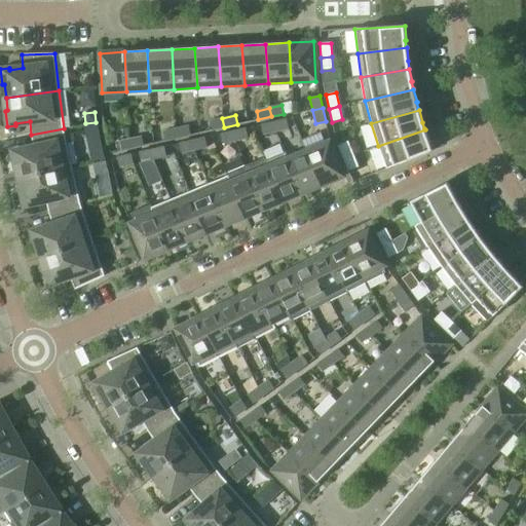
[(222,118),(210,121),(212,130),(224,127),(222,118)]
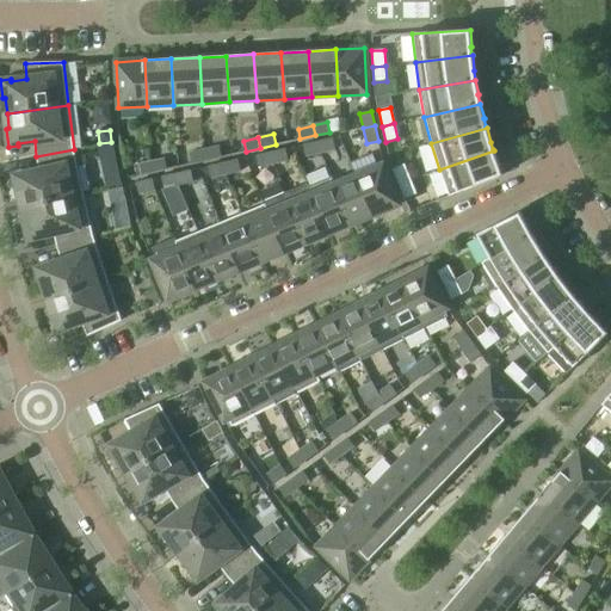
[(318,142),(320,154),(335,150),(333,139),(318,142)]
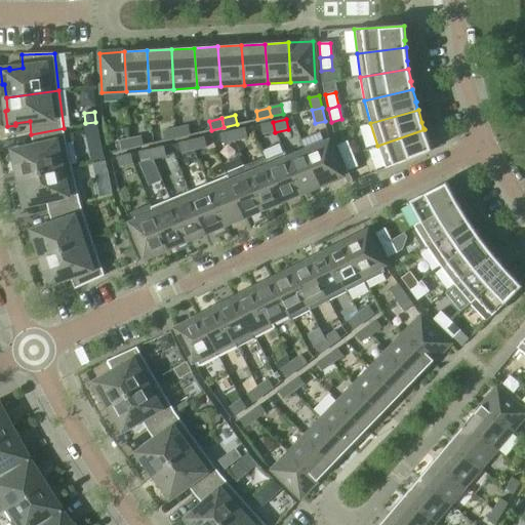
[(263,134),(275,132),(273,122),(260,125),(263,134)]
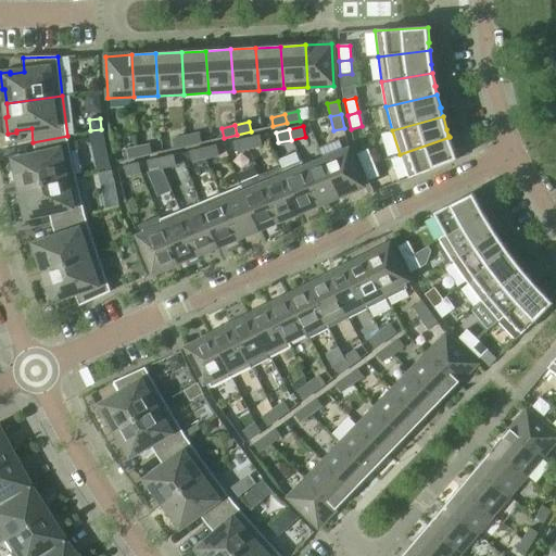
[(186,136),(186,146),(201,142),(199,134),(186,136)]
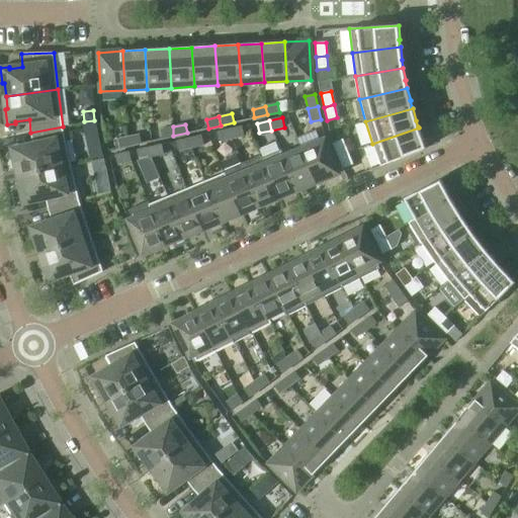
[(19,175),(71,164),(63,126),(30,133),(33,145),(20,148),(19,146),(11,148),(15,163),(16,163),(19,175)]
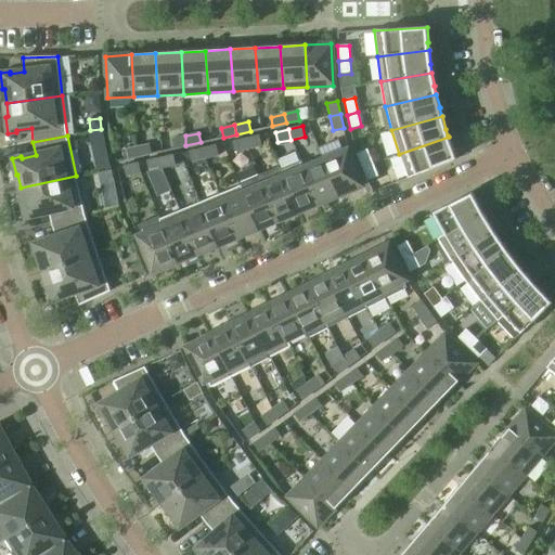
[(175,149),(185,145),(185,136),(172,139),(175,149)]
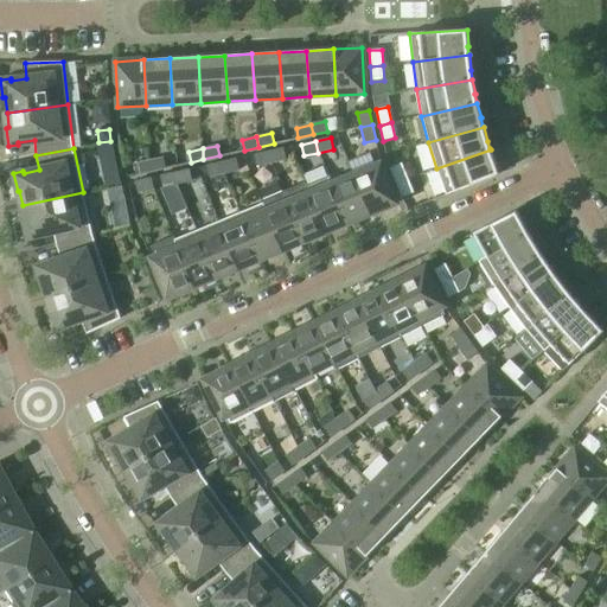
[(269,152),(272,163),(286,160),(283,148),(269,152)]
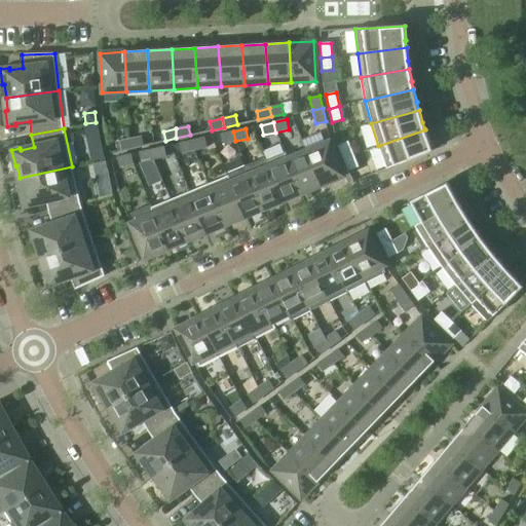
[(386,170),(433,151),(431,149),(428,142),(429,142),(425,129),(378,146),(386,170)]
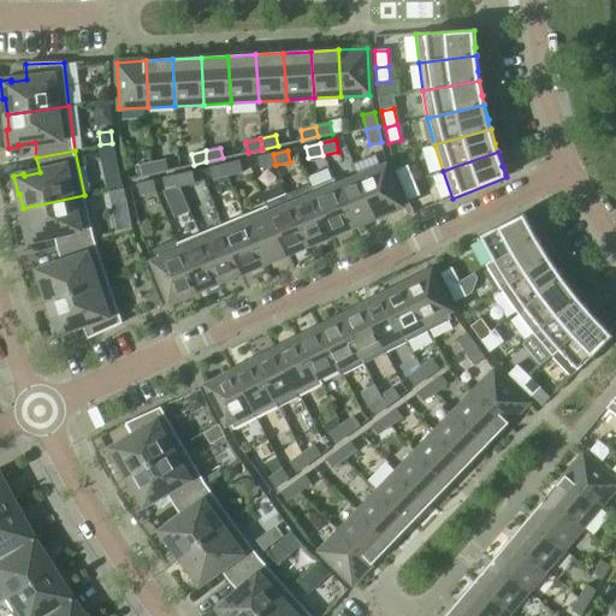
[(260,169),(276,165),(273,154),(258,158),(260,169)]
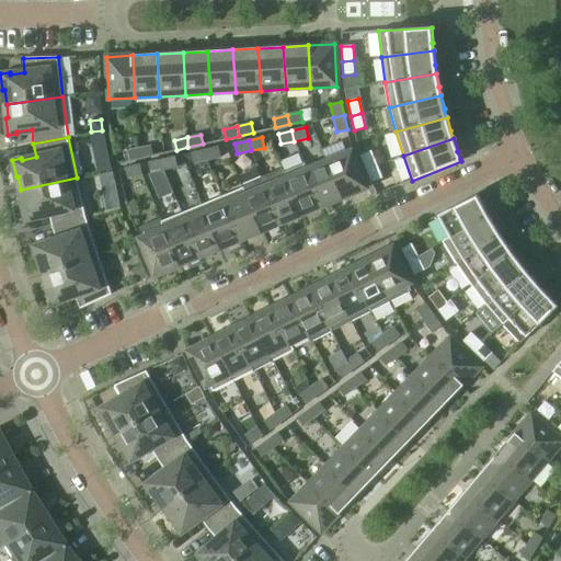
[(151,146),(137,149),(139,158),(153,156),(151,146)]
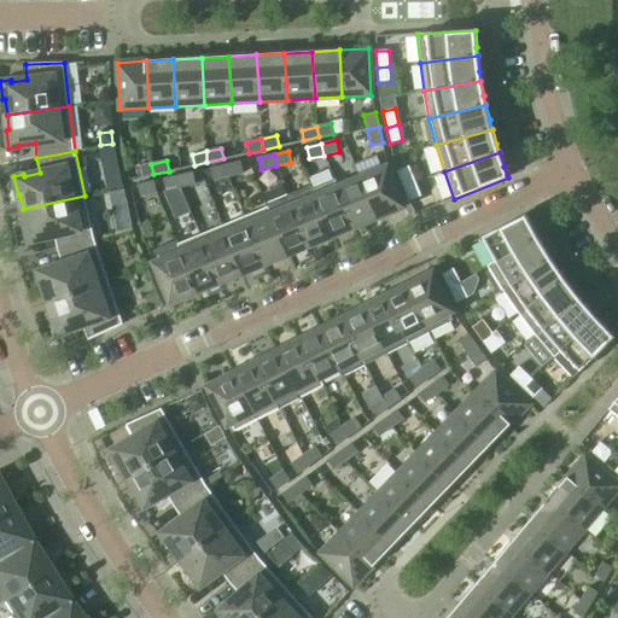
[(226,165),(228,176),(243,174),(240,162),(226,165)]
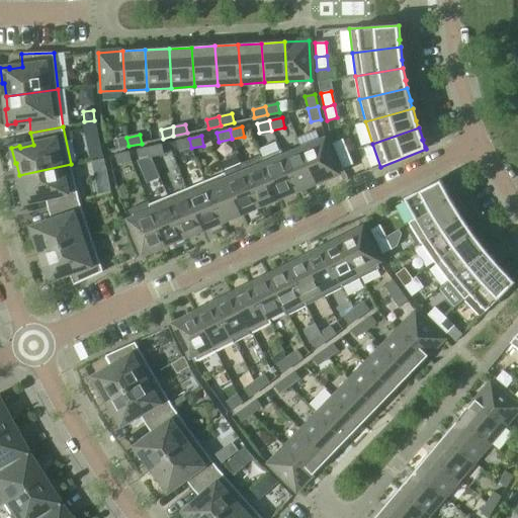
[(126,138),(114,140),(116,149),(128,146),(126,138)]
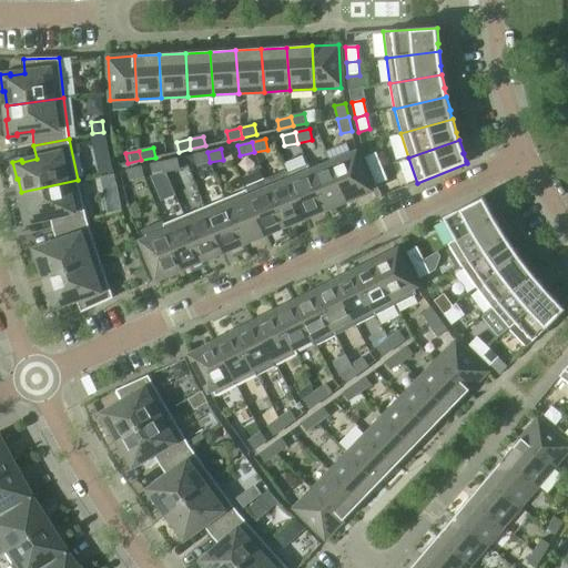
[(196,165),(210,162),(208,152),(194,155),(196,165)]
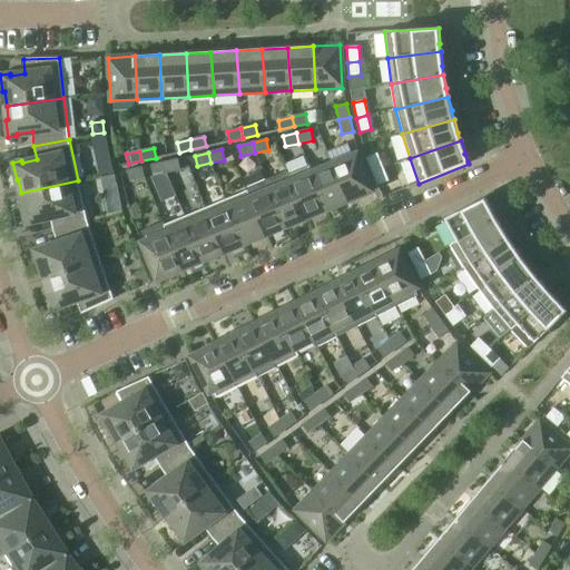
[(372,172),(383,167),(377,154),(365,158),(372,172)]
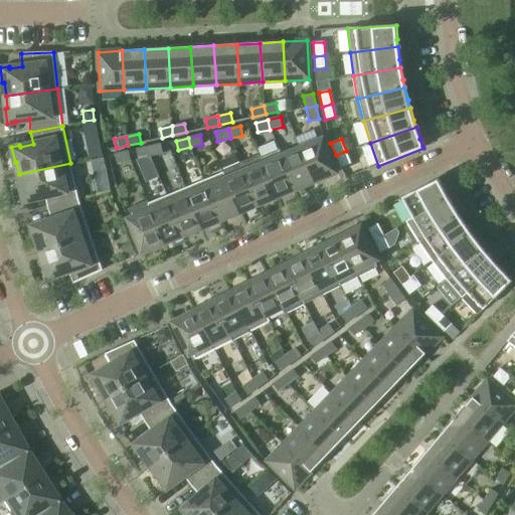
[(300,149),(313,181),(333,173),(332,171),(335,170),(324,142),(321,143),(320,141),(300,149)]
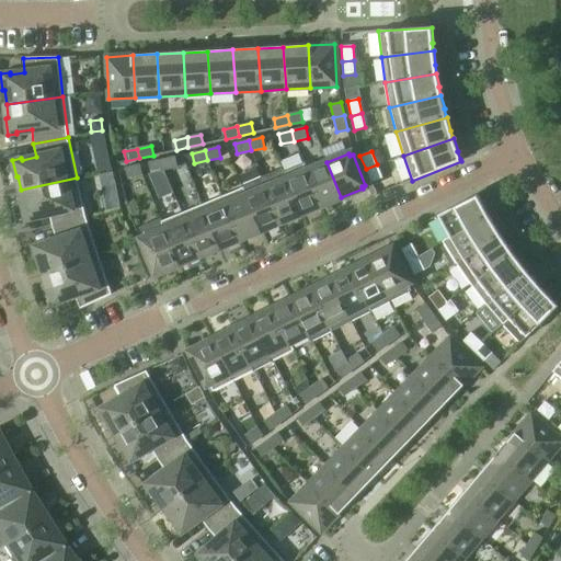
[(162,160),(164,170),(178,168),(175,157),(162,160)]
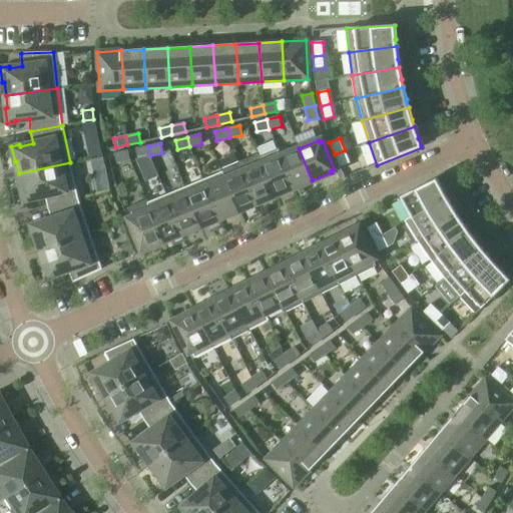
[(137,158),(150,155),(148,146),(135,148),(137,158)]
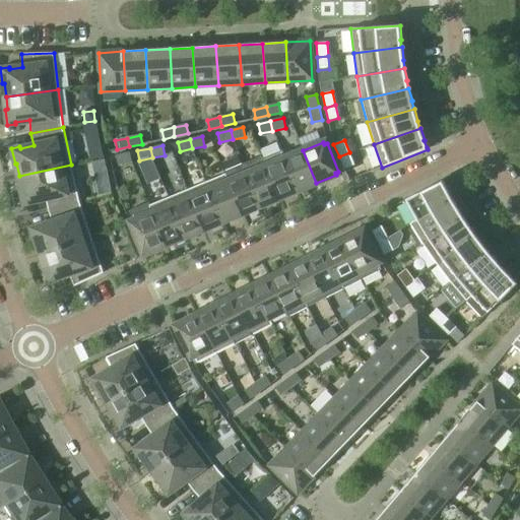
[(278,199),(298,191),(281,150),(262,158),(278,199)]
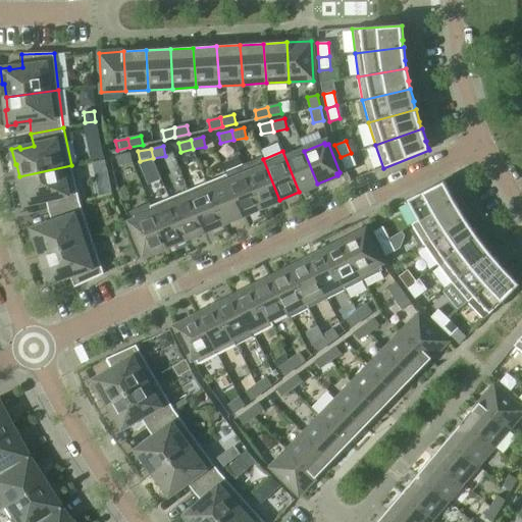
[(299,192),(317,184),(304,151),(286,158),(283,151),(282,151),(299,192)]
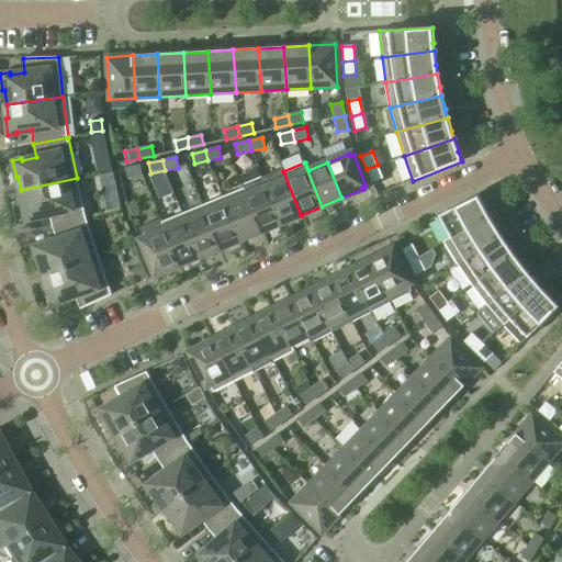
[(127,179),(143,176),(141,165),(125,168),(127,179)]
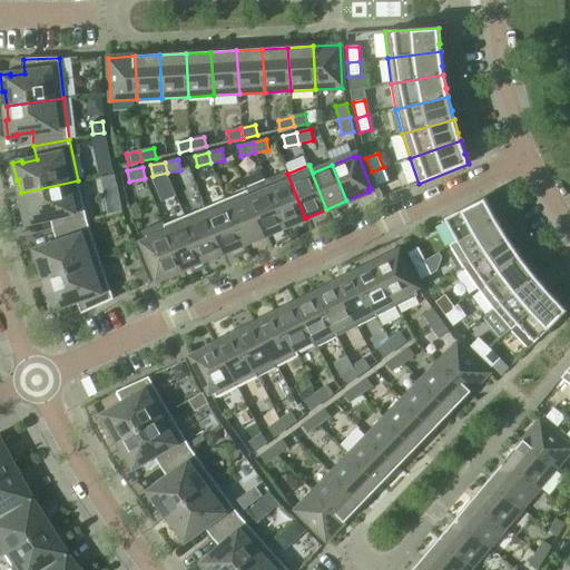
[(383,167),(372,172),(377,186),(389,180),(383,167)]
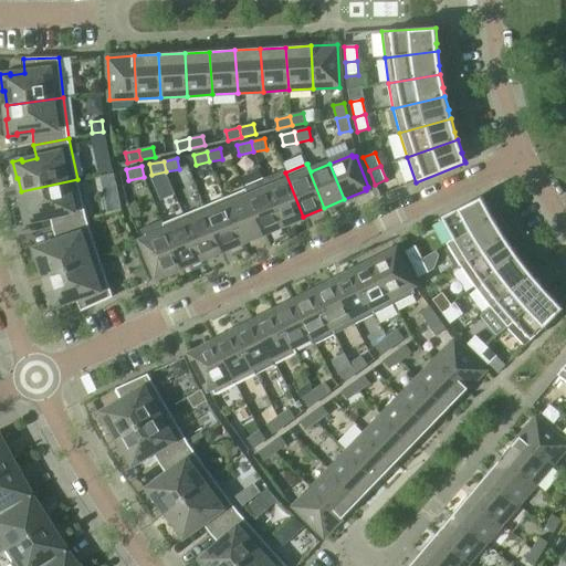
[(303,217),(285,173),(284,170),(264,179),(283,224),(303,217)]
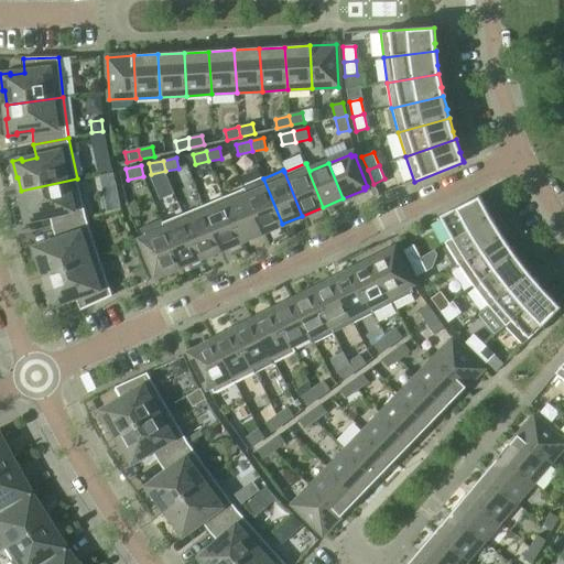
[(53,228),(86,218),(77,179),(21,191),(24,205),(22,205),(26,221),(35,220),(34,218),(50,215),(53,228)]
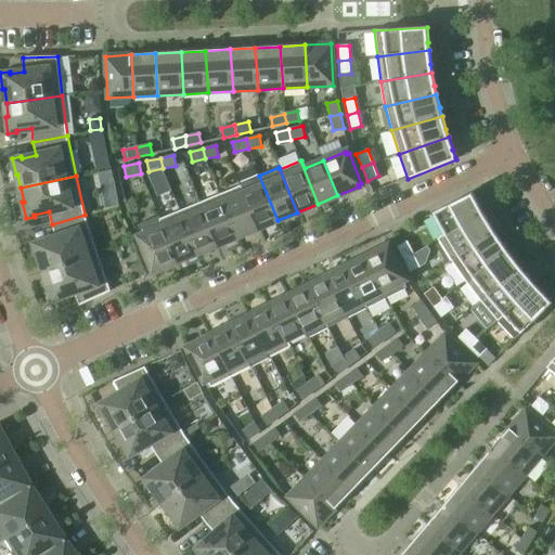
[(257,229),(278,220),(259,176),(239,184),(240,185),(257,229)]
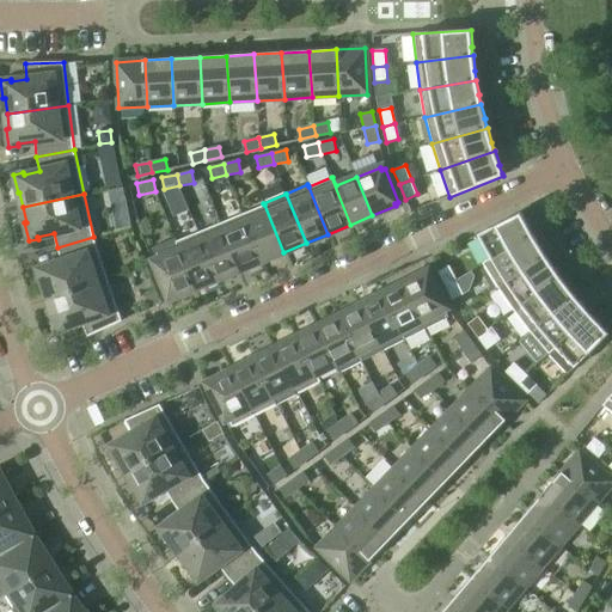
[(262,262),(283,252),(264,204),(243,214),(262,262)]
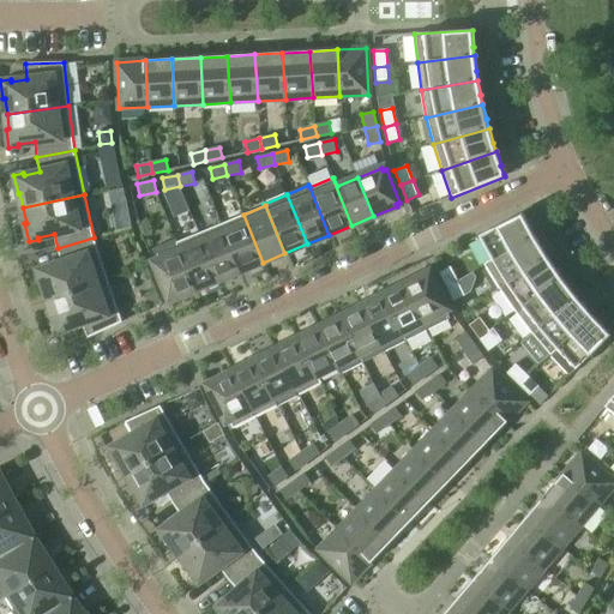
[(485,265),(535,236),(534,235),(533,235),(529,228),(530,228),(522,214),(479,236),(492,259),(483,264),(485,265)]
